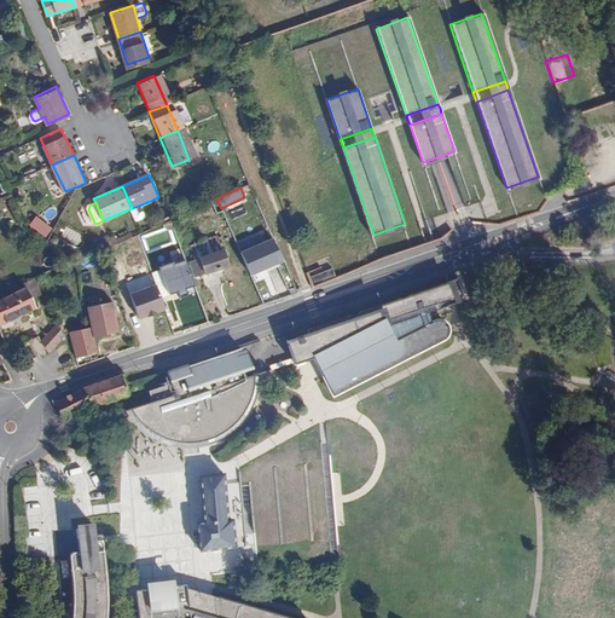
[(141,204),(132,208),(138,221),(145,218),(146,215),(141,204)]
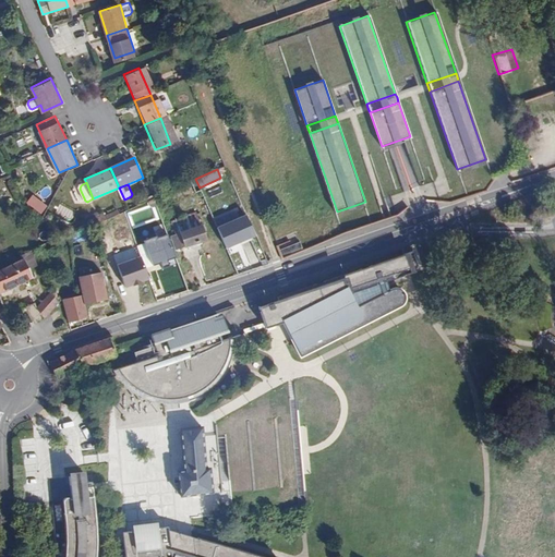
[(61,204),(59,213),(71,216),(74,207),(61,204)]
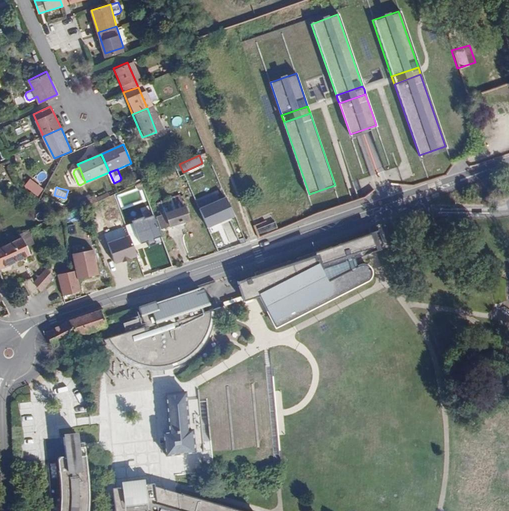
[(210,227),(236,215),(228,196),(202,207),(210,227)]
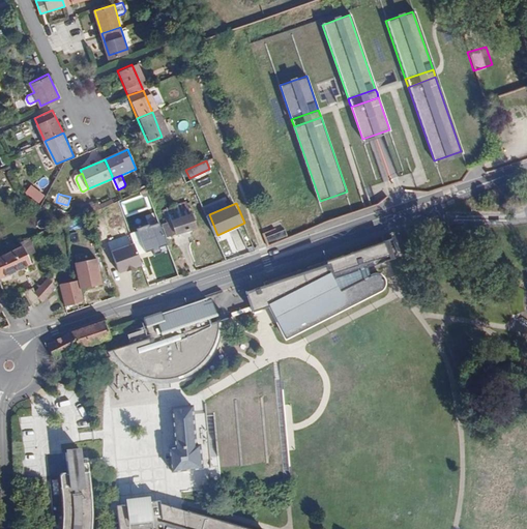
[(197,226),(189,207),(179,209),(176,206),(165,210),(168,222),(163,224),(168,236),(197,226)]
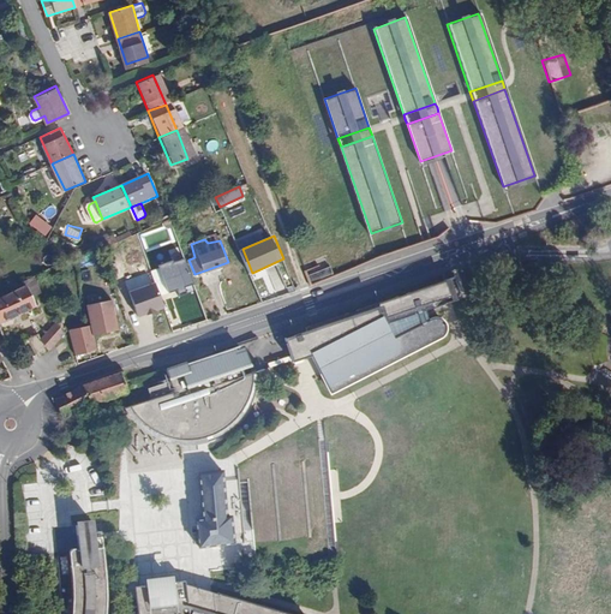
[(172,261),(159,266),(168,293),(177,291),(179,297),(186,294),(184,288),(193,285),(184,260),(173,263),(172,261)]
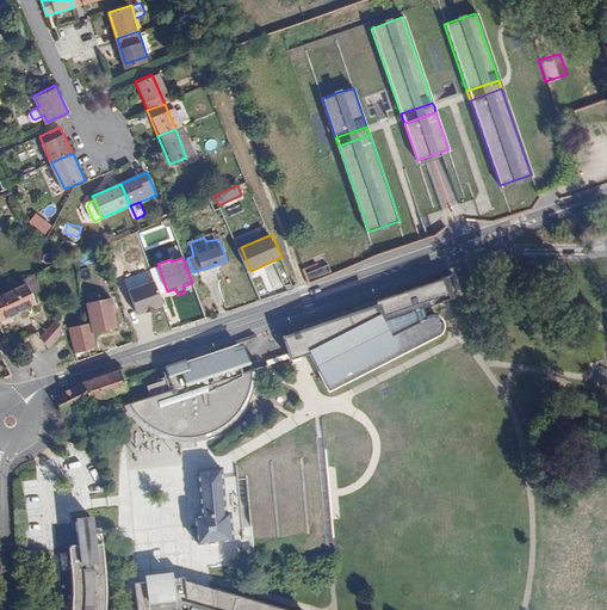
[(23,278),(25,284),(30,295),(39,289),(32,273),(23,278)]
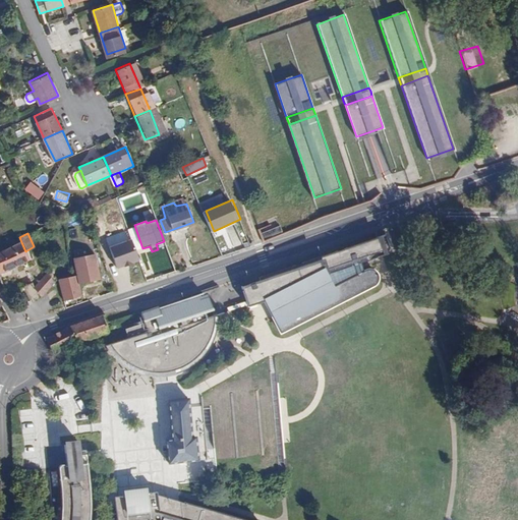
[(395,257),(390,239),(381,242),(386,260),(395,257)]
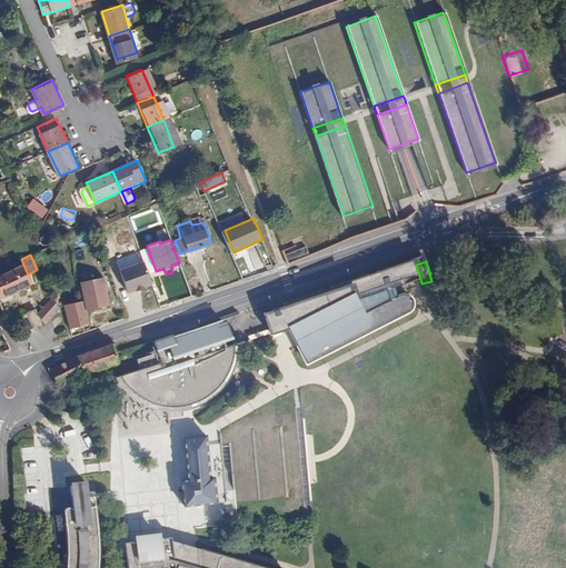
[(119,271),(128,294),(135,291),(136,292),(144,289),(144,288),(151,285),(144,262),(119,271)]
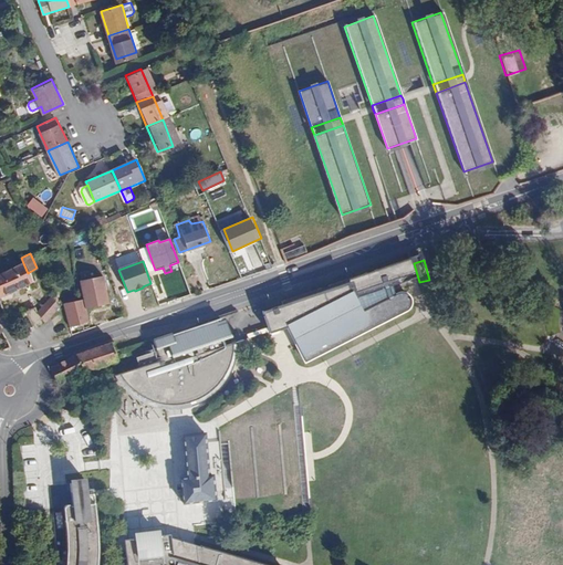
[(0,273),(0,294),(32,280),(28,273),(23,263),(0,273)]
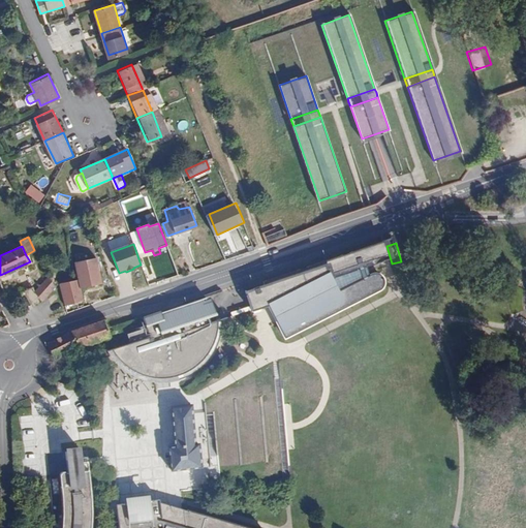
[(268,286),(249,292),(255,313),(272,308),(280,306),(287,320),(280,324),(287,340),(382,294),(384,292),(385,290),(387,287),(387,283),(385,281),(382,279),(380,278),(377,277),(374,278),(371,279),(369,271),(392,264),(387,246),(267,283),(268,286)]
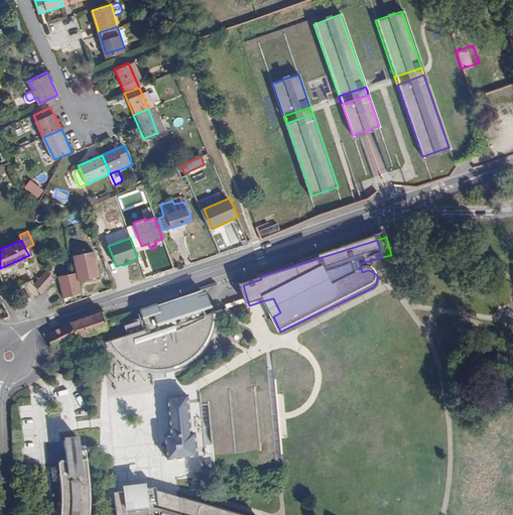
[(75,274),(77,283),(99,279),(93,254),(72,258),(75,274)]
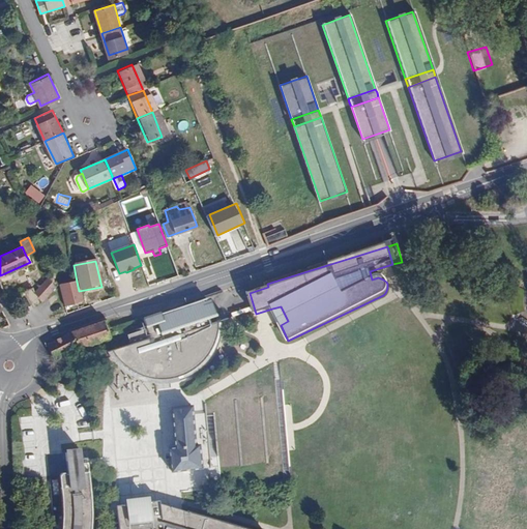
[(34,292),(41,302),(58,287),(50,278),(34,292)]
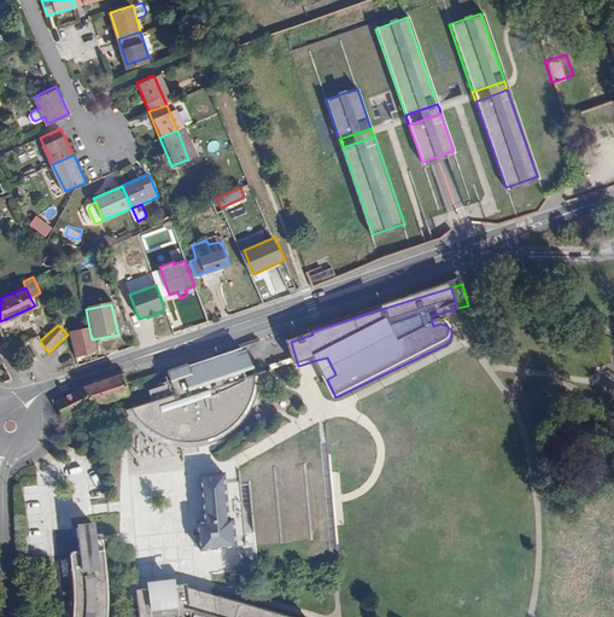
[(69,335),(76,360),(95,354),(92,339),(89,329),(69,335)]
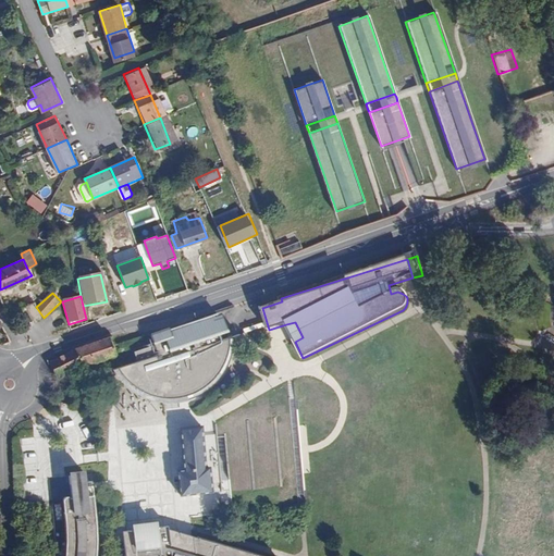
[(218,316),(194,321),(175,326),(152,334),(162,362),(164,380),(161,381),(162,395),(176,391),(180,395),(196,390),(207,382),(217,372),(224,361),(230,348),(232,335),(224,337),(221,329),(218,316)]
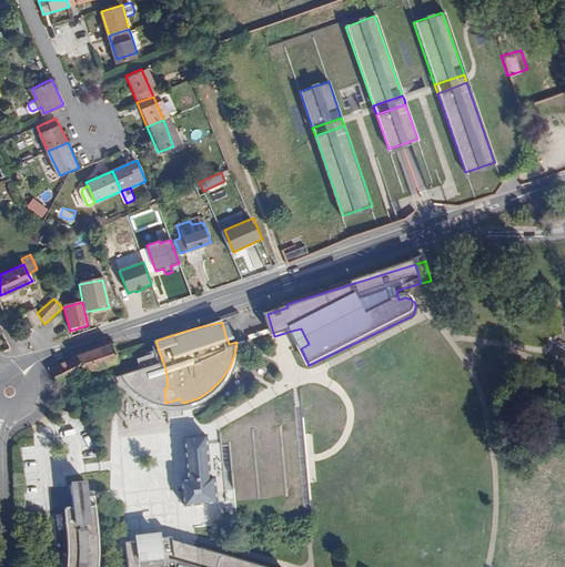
[(309,344),(301,328),(292,331),(301,348),(309,344)]
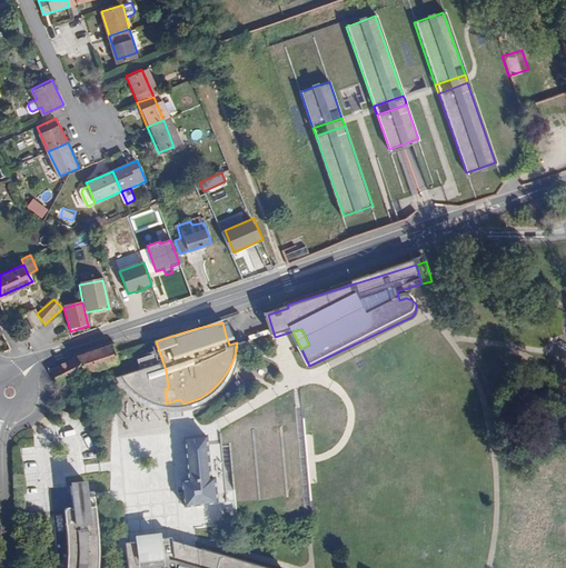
[(139,348),(136,336),(110,344),(117,362),(140,356),(139,348)]
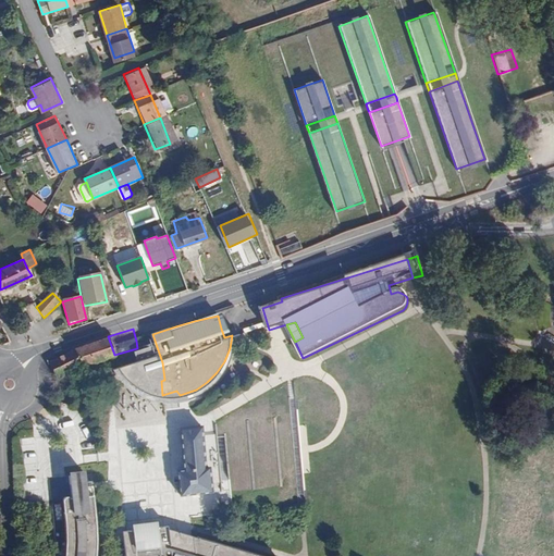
[(114,355),(108,336),(91,343),(72,350),(51,360),(58,377),(88,362),(114,355)]
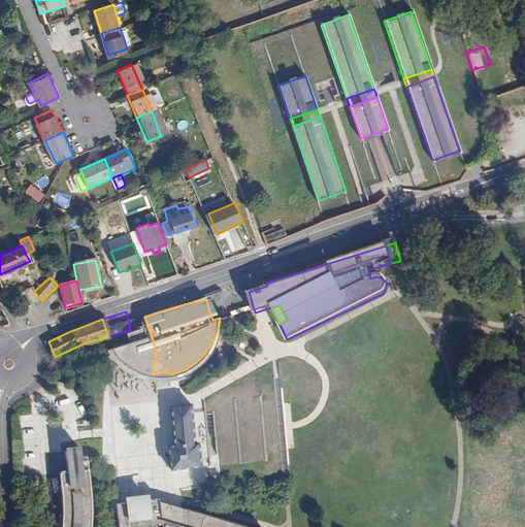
[(282,364),(206,401),(210,464),(228,463),(229,472),(290,491),(282,364)]
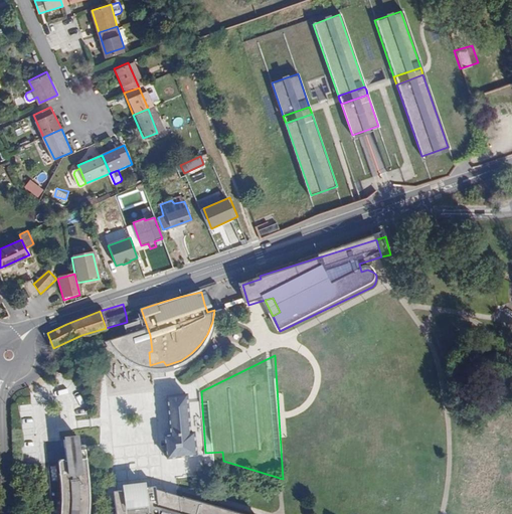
[(187,394),(168,395),(171,433),(167,435),(169,456),(197,454),(195,433),(192,432),(187,394)]
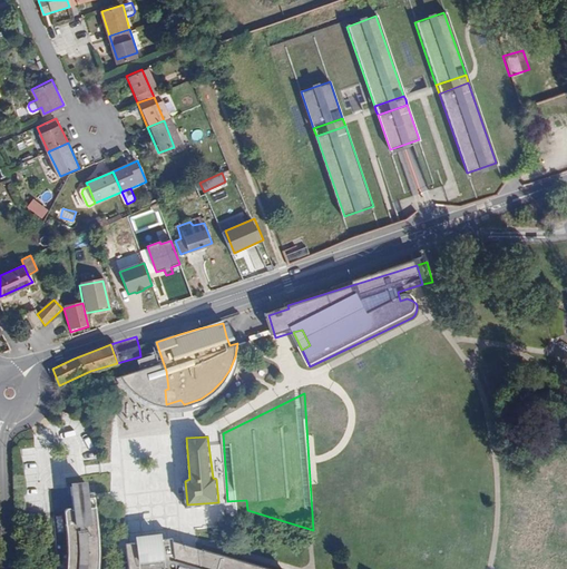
[(91,468),(107,469),(107,458),(90,458),(91,468)]
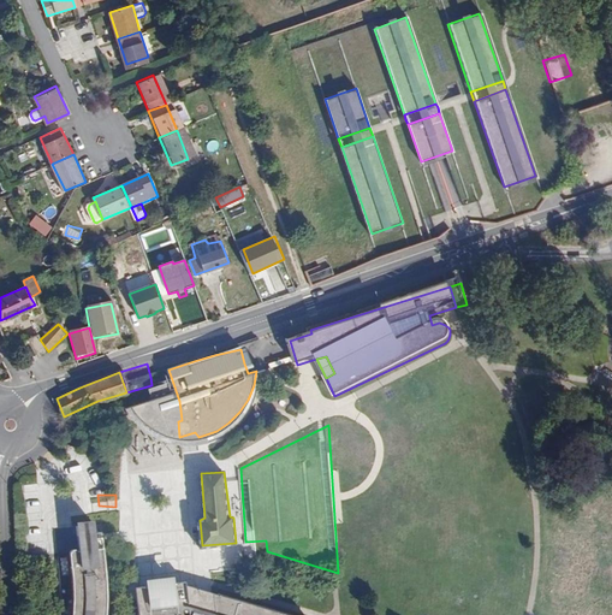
[(116,614),(122,571),(120,528),(99,527),(99,528),(91,532),(91,554),(96,556),(97,578),(94,607),(91,614),(116,614)]
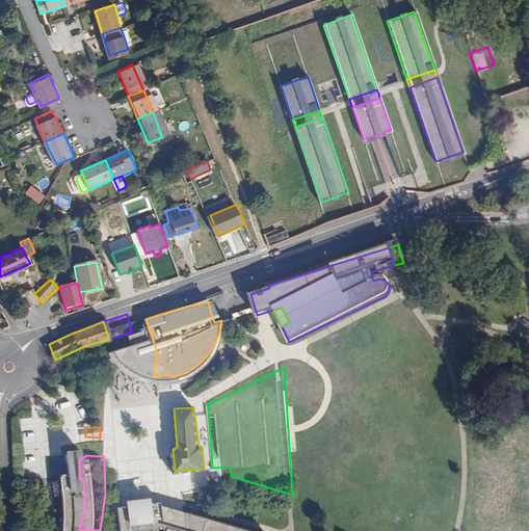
[(148,503),(161,506),(160,501),(147,499),(131,499),(118,505),(118,511),(130,506),(148,503)]
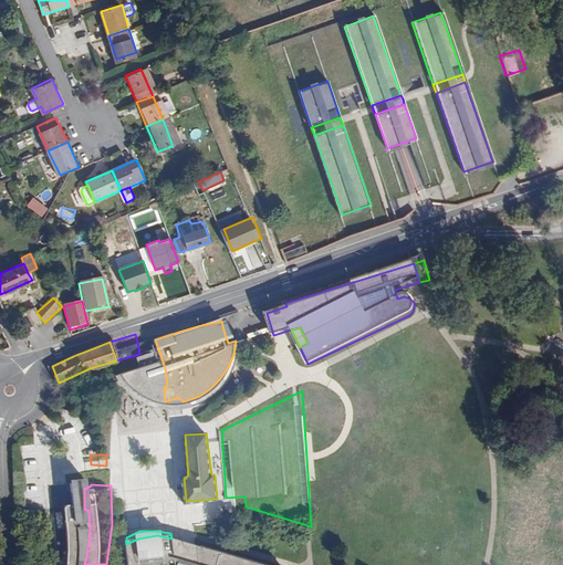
[(173,546),(171,539),(157,535),(138,539),(126,544),(126,564),(260,564),(222,553),(222,548),(197,539),(195,545),(173,546)]
